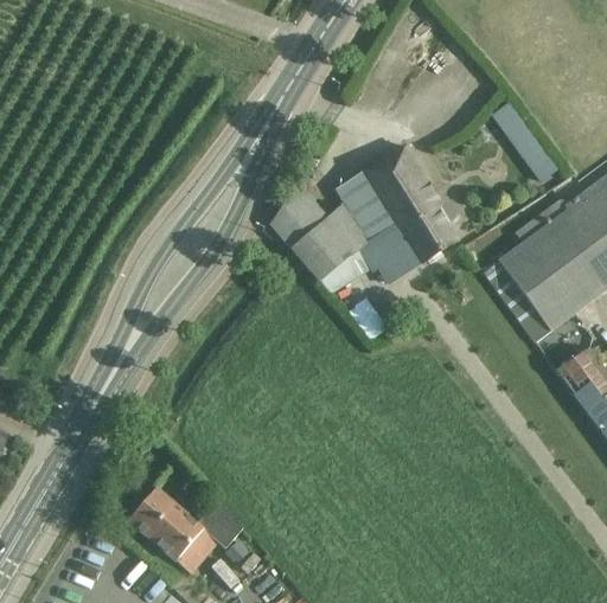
[(557,170),(509,102),(491,115),(540,183),(557,170)]
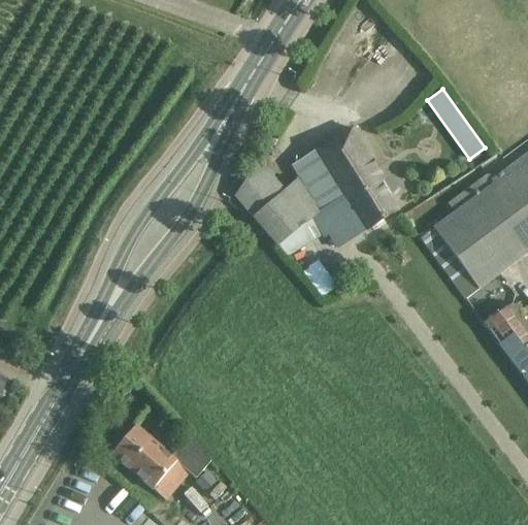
[(384,176),(352,126),(290,164),(298,177),(285,189),(259,160),(235,195),(286,256),(322,233),(324,236),(328,233),(336,247),(397,208),(388,194),(397,185),(391,175),(384,176)]
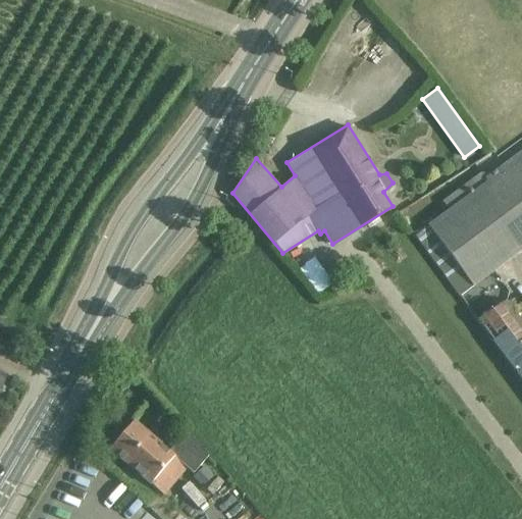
[(449,207),(427,223),(414,232),(460,295),(521,248),(521,148),(486,174),(482,169),(442,200),(449,207)]
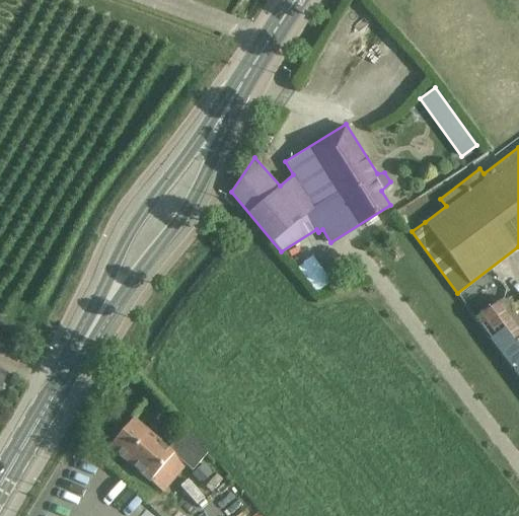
[(518,319),(503,298),(476,317),(518,376),(518,319)]
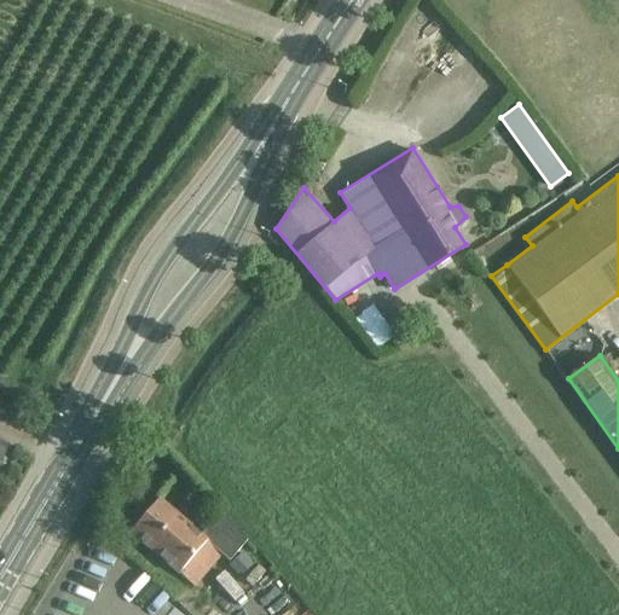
[(158,497),(129,529),(175,569),(177,568),(187,578),(192,582),(220,551),(230,558),(248,538),(221,508),(200,532),(158,497)]
